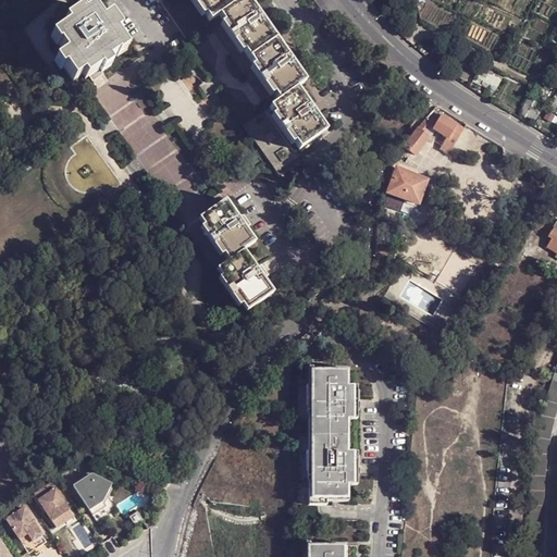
[(197,0),(212,22),(222,14),(227,23),(251,56),(277,91),(283,99),(274,106),(305,148),(330,128),(300,87),(308,81),(277,37),(249,0),(242,0),(239,2),(236,0),(197,0)]
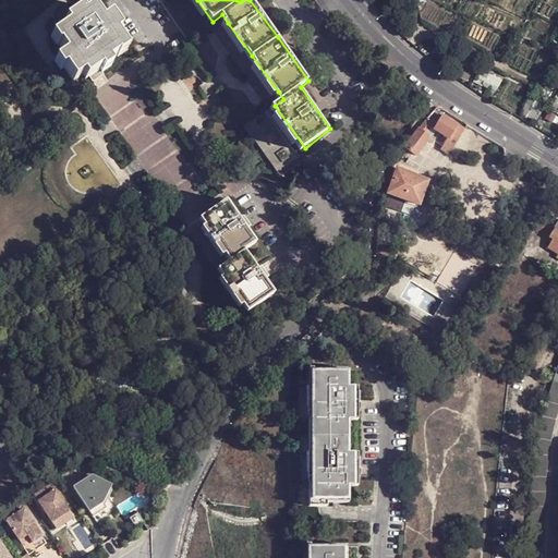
[(128,48),(118,35),(122,33),(110,17),(102,23),(93,9),(84,16),(81,12),(65,22),(69,26),(55,37),(61,46),(59,47),(67,56),(59,62),(75,84),(85,76),(88,81),(92,79),(101,71),(110,64),(108,61),(128,48)]
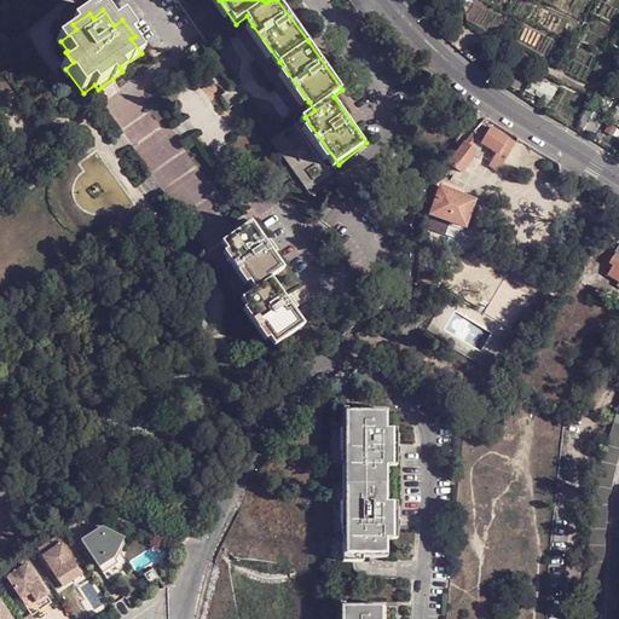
[(339,165),(305,117),(275,138),(301,175),(308,184),(312,189),(316,195),(318,192),(323,195),(328,185),(331,187),(336,179),(340,180),(343,174),(345,173),(339,165)]
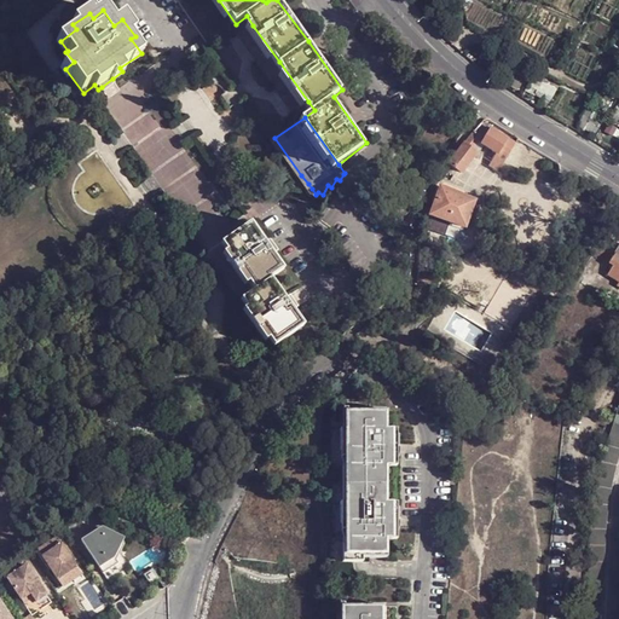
[(490,128),(480,143),(495,152),(505,158),(515,144),(490,128)]
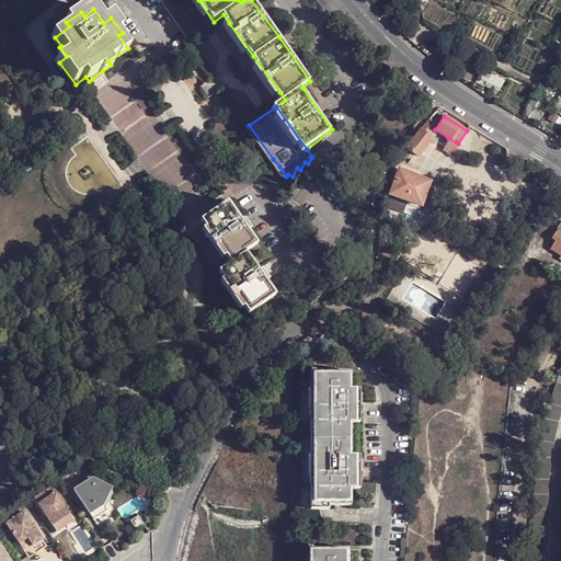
[(418,156),(431,138),(427,135),(435,124),(430,118),(407,148),(418,156)]
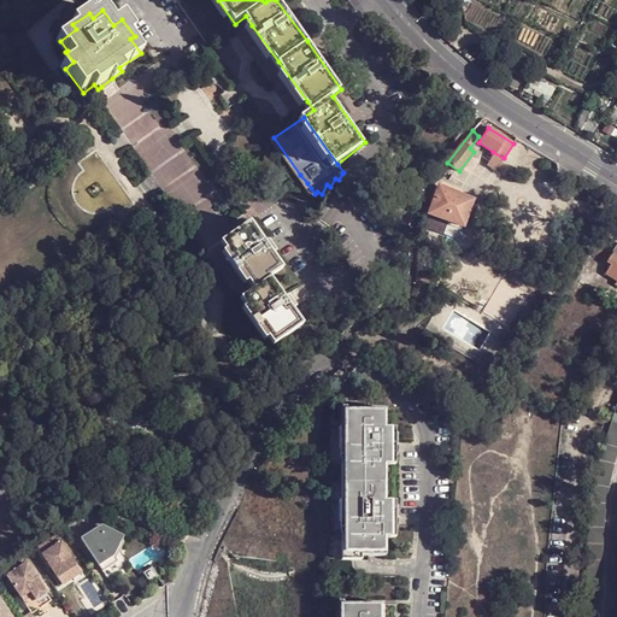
[(499,168),(504,158),(493,152),(488,160),(499,168)]
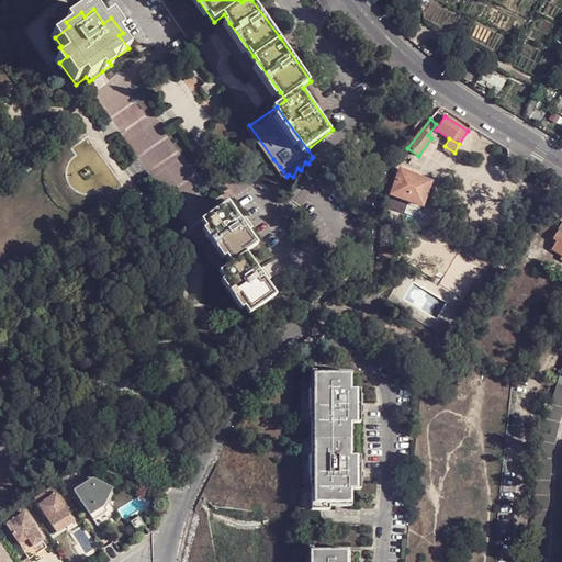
[(422,205),(430,181),(400,169),(391,194),(392,195),(406,200),(422,205)]
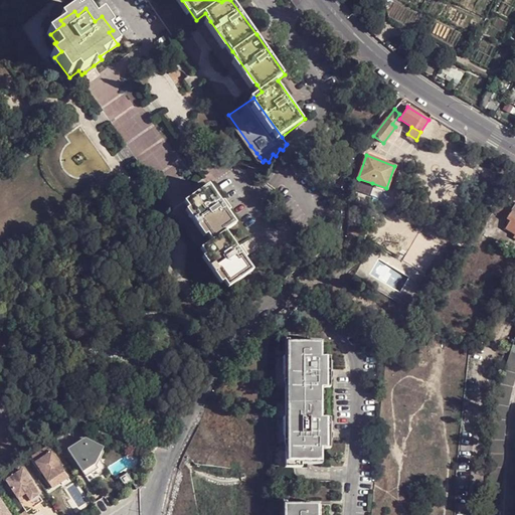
[(331,167),(329,166),(325,172),(327,173),(325,175),(328,178),(336,167),(333,165),(331,167)]
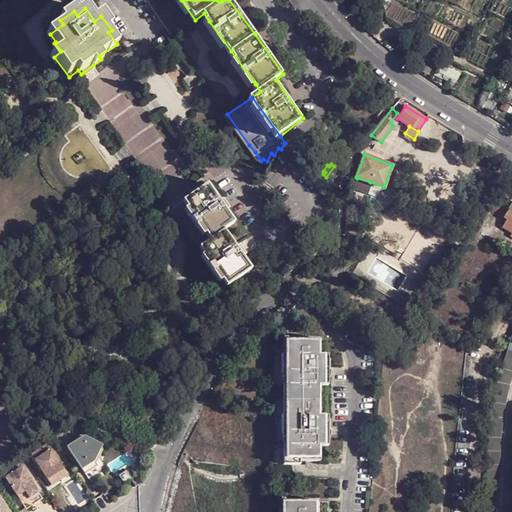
[(334,166),(326,177),(334,182),(342,172),(334,166)]
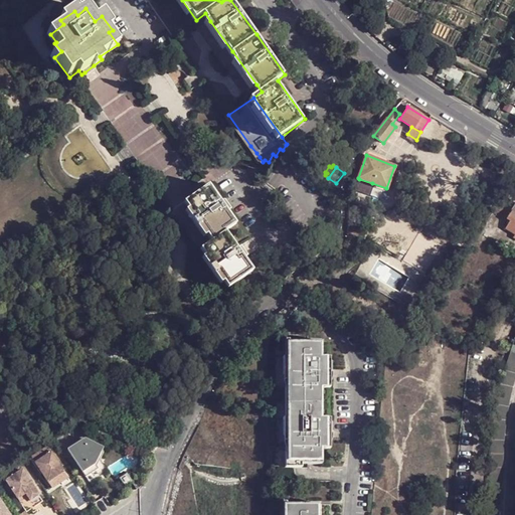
[(372,183),(359,179),(355,190),(368,195),(372,183)]
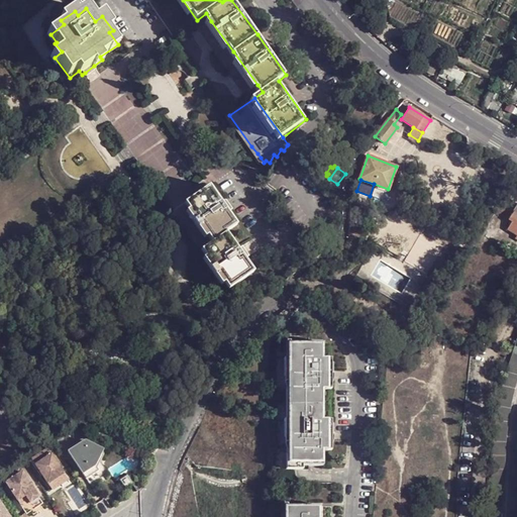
[(213,184),(189,201),(217,239),(206,247),(234,287),(259,269),(249,256),(229,230),(241,222),(213,184)]
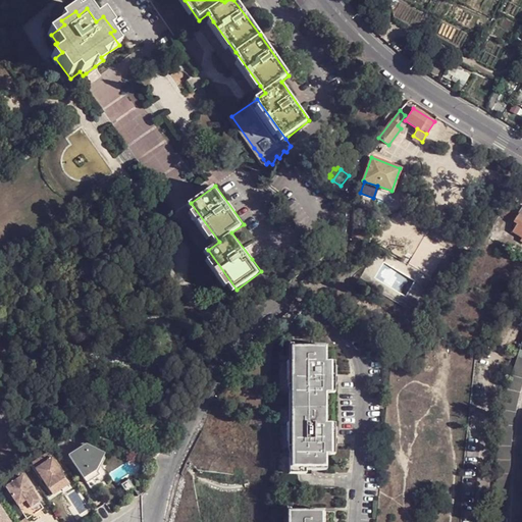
[(417,194),(407,187),(401,196),(412,203),(417,194)]
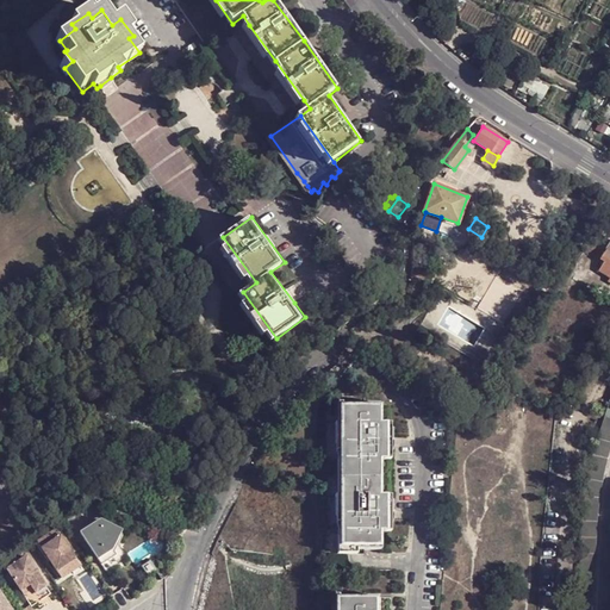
[(529,338),(534,330),(522,324),(517,332),(529,338)]
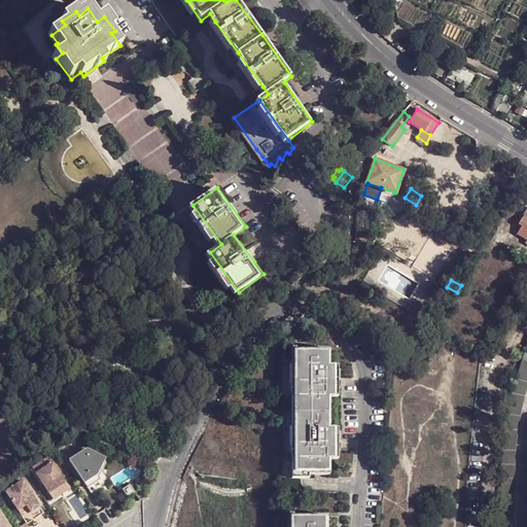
[(328,347),(296,347),(297,363),(294,363),(294,381),(295,394),(297,394),(297,410),(329,410),(329,394),(332,394),(332,379),(331,371),(338,371),(338,362),(328,362),(328,347)]
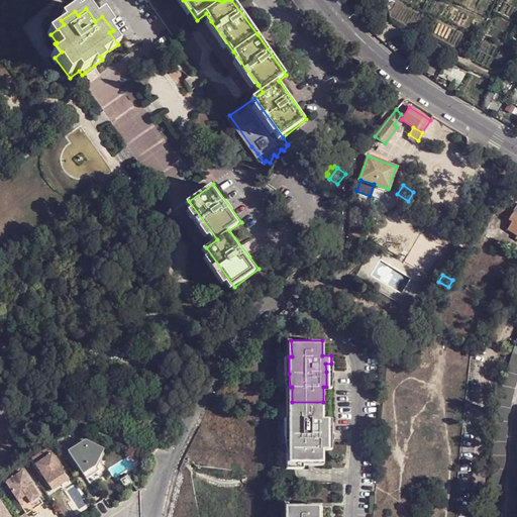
[(516,357),(511,356),(508,363),(516,366),(516,357)]
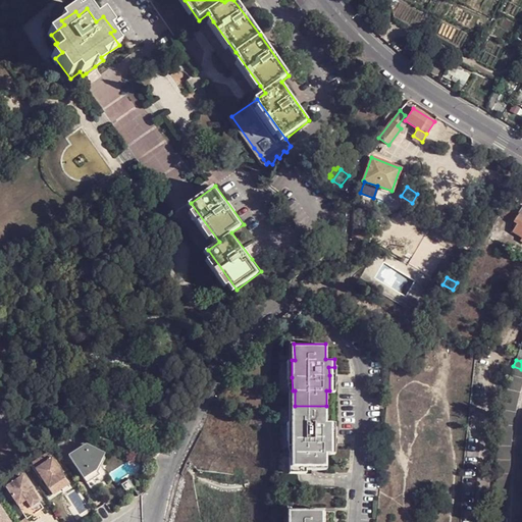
[(521,369),(513,366),(511,373),(521,376),(521,369)]
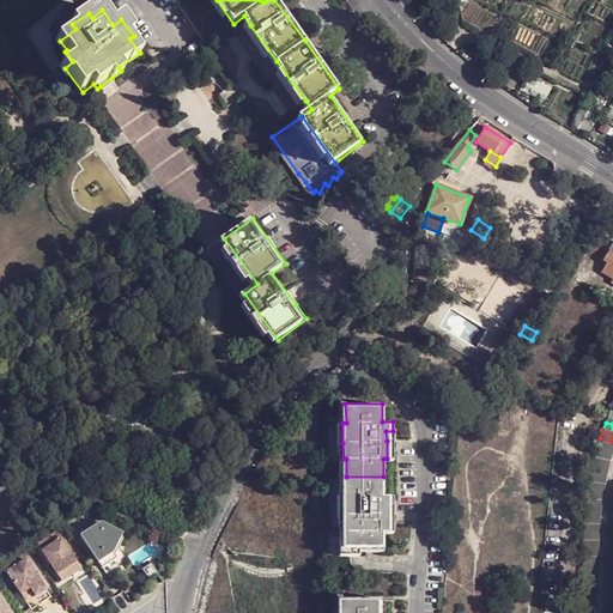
[(612,449),(612,442),(600,438),(598,447),(612,450),(612,449)]
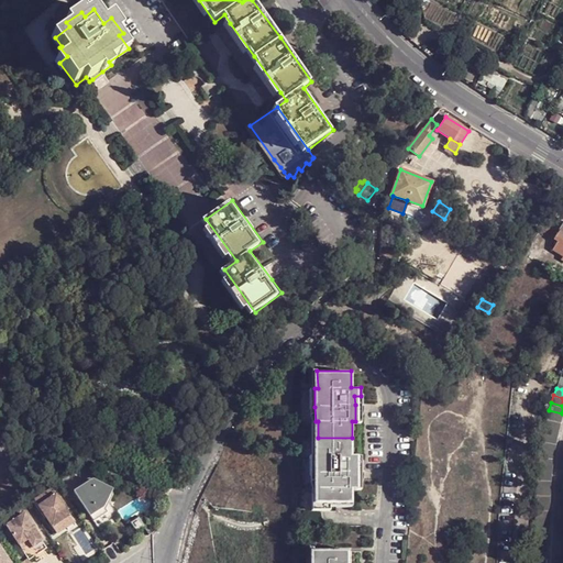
[(562,414),(549,410),(545,418),(561,421),(562,414)]
